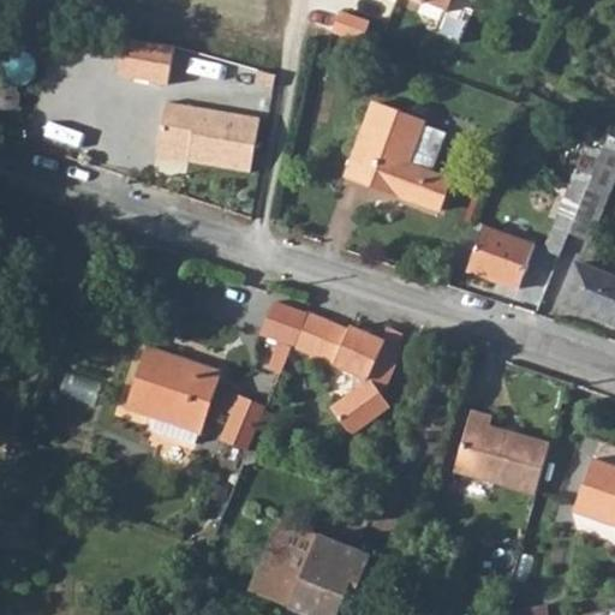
[(413,0),(423,4),(424,1),(448,10),(452,0),(413,0)]
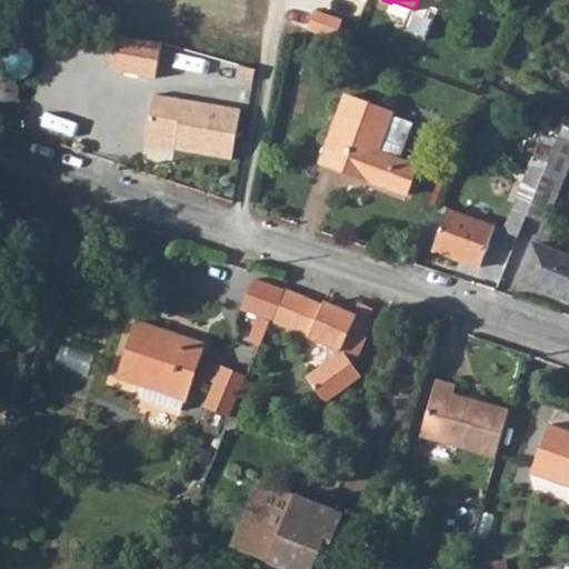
[(337,39),(342,22),(315,12),(309,27),(309,29),(337,39)]
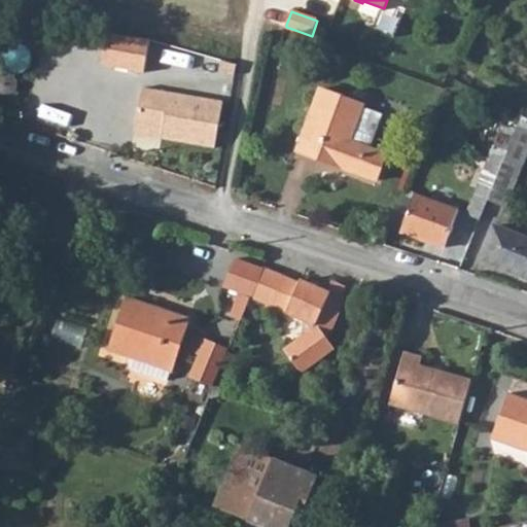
[(148,74),(155,43),(113,34),(106,65),(148,74)]
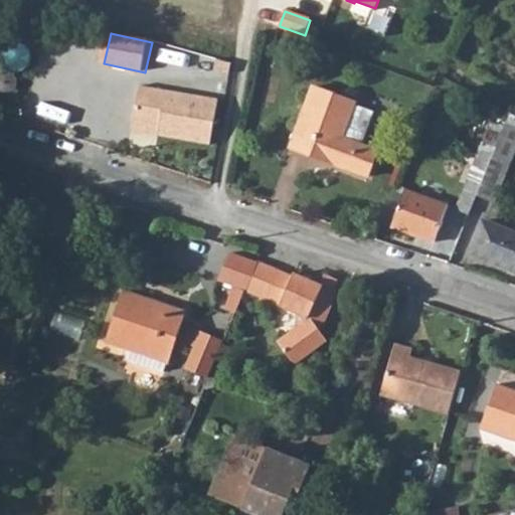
[(210,147),(219,104),(142,87),(133,123),(159,129),(158,136),(210,147)]
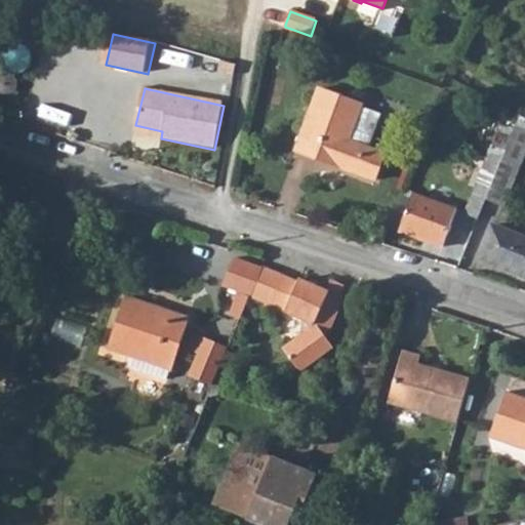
[(318,159),(374,179),(385,154),(368,148),(349,139),(361,107),(362,105),(319,88),(295,151),(318,159)]
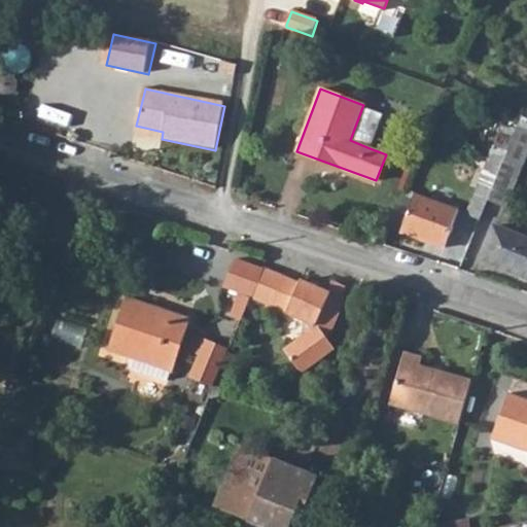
[(370,148),(383,114),(362,107),(350,140),(370,148)]
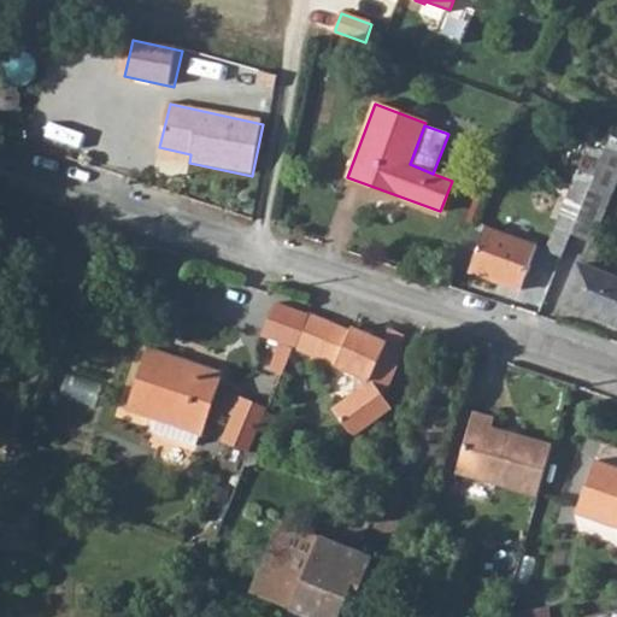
[(611,197),(616,186),(616,182),(616,136),(612,134),(606,148),(603,157),(591,187),(611,197)]
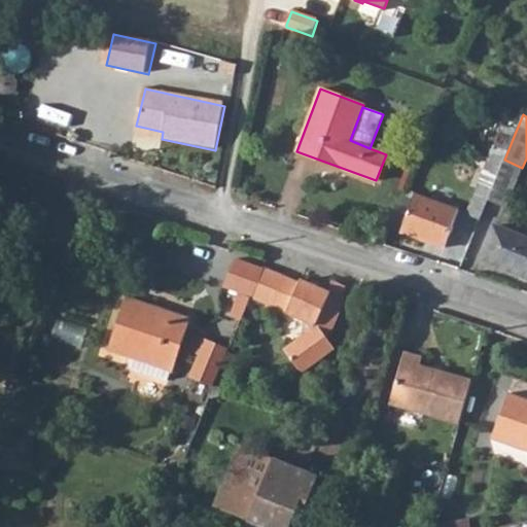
[(515,134),(518,127),(504,121),(502,129),(515,134)]
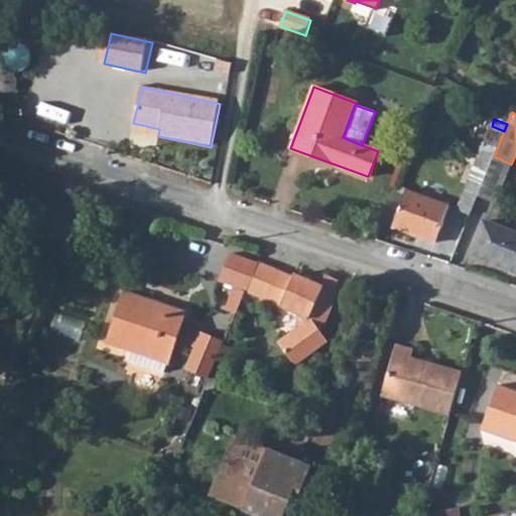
[(480,191),(493,159),(494,156),(504,131),(492,126),(467,186),(480,191)]
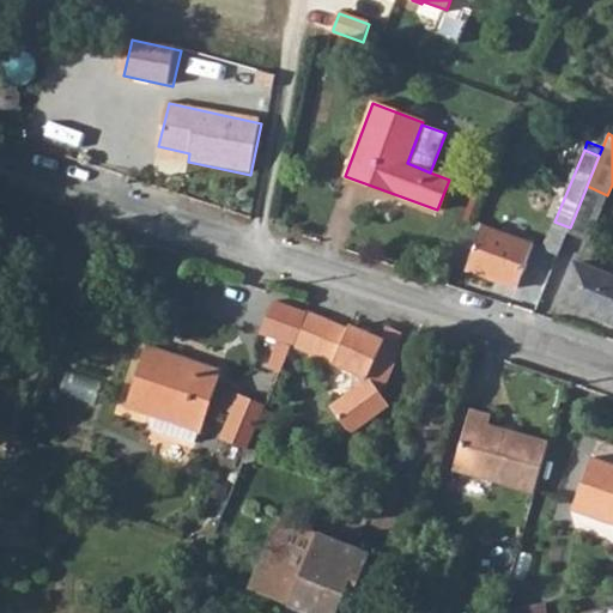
[(606,199),(607,195),(587,186),(586,189),(606,199)]
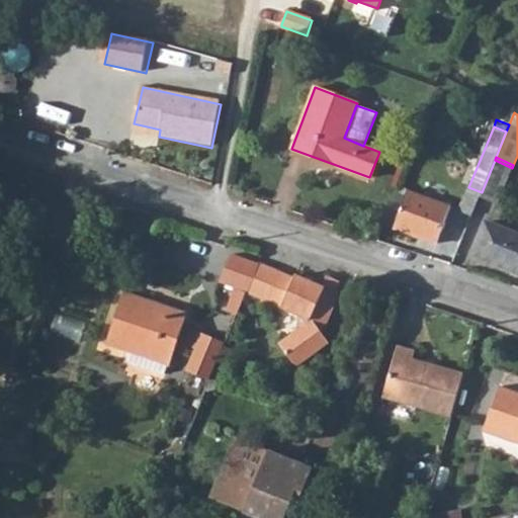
[(498,204),(512,168),(495,160),(482,192),(481,193),(479,197),(498,204)]
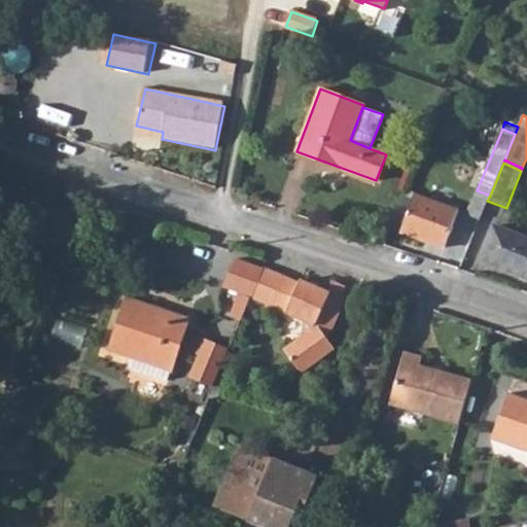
[(487,201),(489,197),(477,191),(466,215),(480,220),(487,201)]
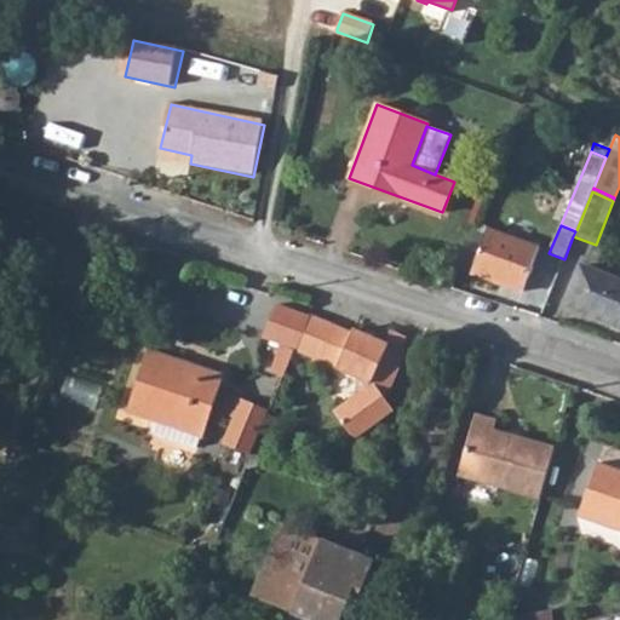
[(524,291),(540,248),(488,230),(472,273),(524,291)]
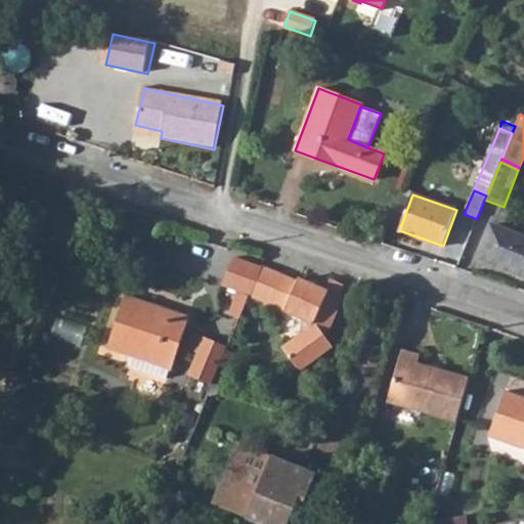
[(523,238),(491,225),(479,257),(523,275),(523,238)]
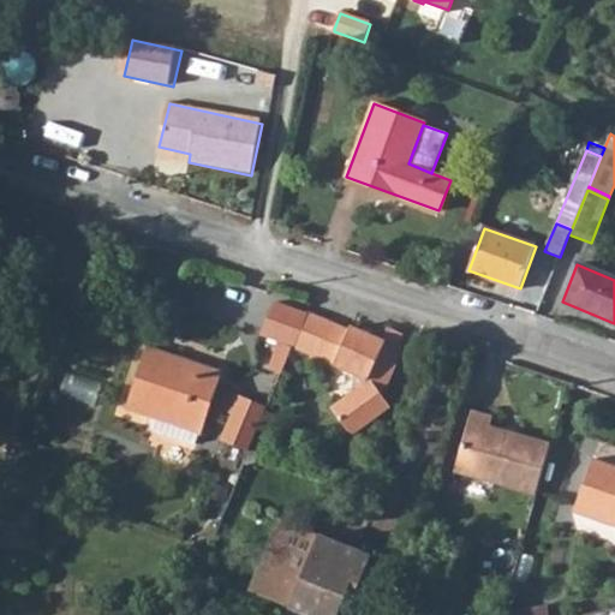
[(294,347),(308,315),(278,304),(262,334),(285,344),(294,347)]
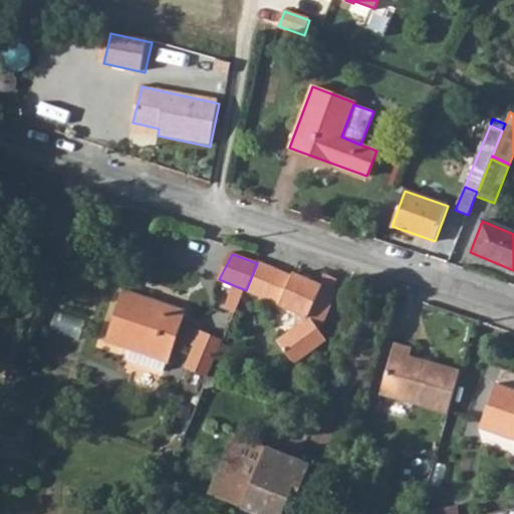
[(275,339),(292,362),(324,339),(317,330),(314,326),(317,320),(321,322),(333,299),(337,281),(325,275),(320,285),(293,274),(292,276),(257,262),(257,263),(246,290),(297,311),(295,324),(275,339)]
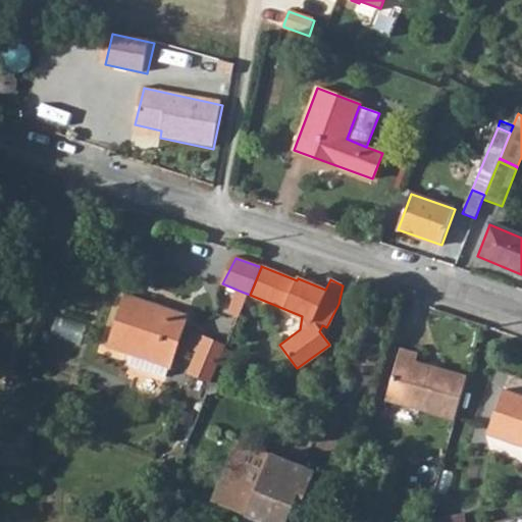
[(244,307),(250,295),(242,292),(237,305),(244,307)]
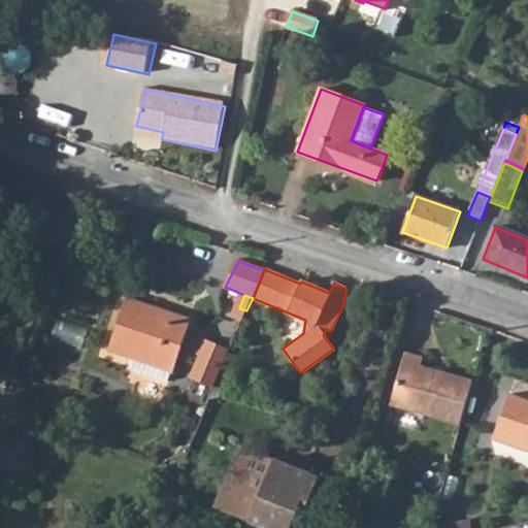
[(182,345),(190,320),(127,299),(109,352),(132,359),(129,368),(169,382),(182,345)]
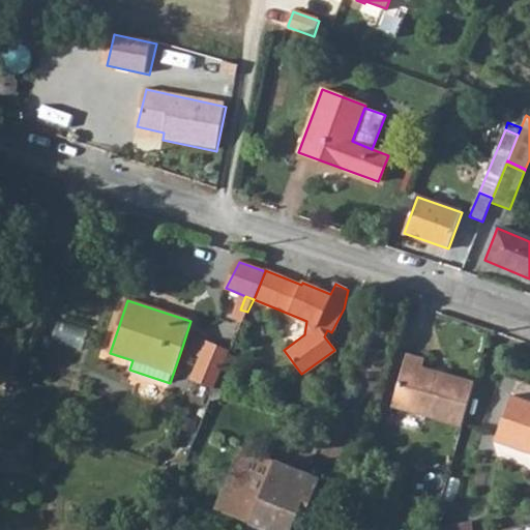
[(236,307),(232,319),(242,323),(247,312),(240,310),(236,307)]
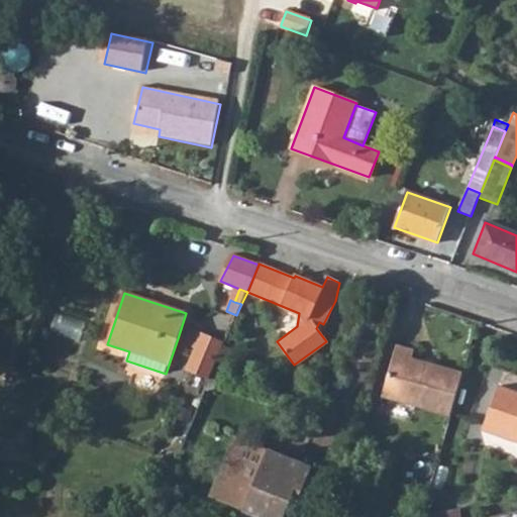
[(202,333),(192,329),(186,344),(196,348),(202,333)]
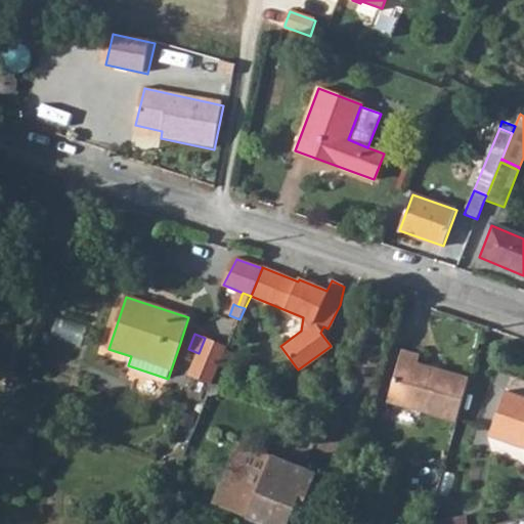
[(190,375),(211,383),(225,347),(205,338),(199,353),(190,375)]
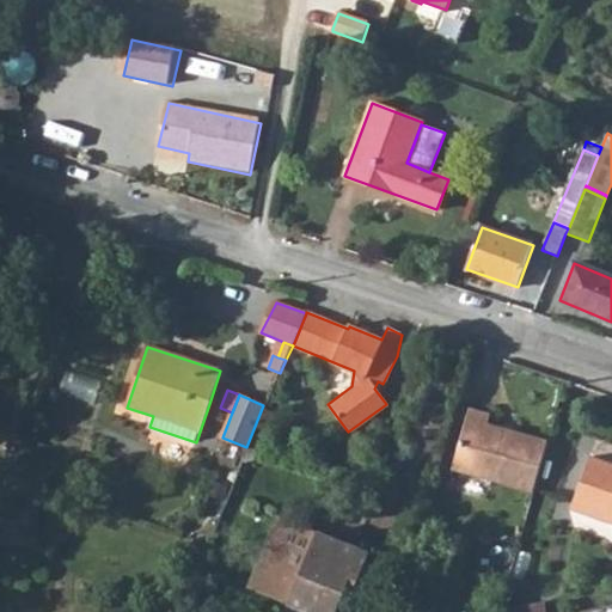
[(487,414),(465,408),(448,470),(530,491),(543,440),(512,432),(510,436),(502,434),(499,428),(483,423),(487,414)]
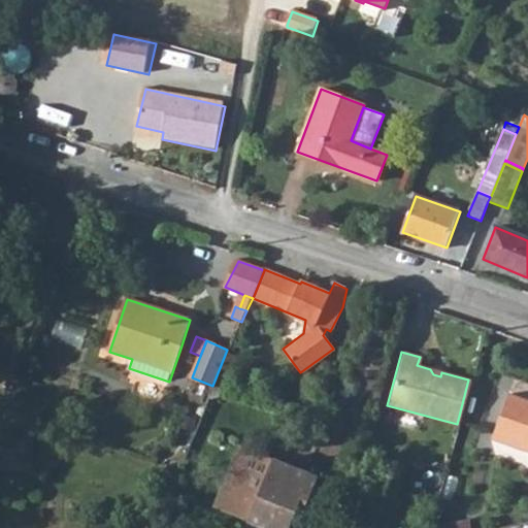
[(527,400),(509,394),(494,438),(527,449),(527,400)]
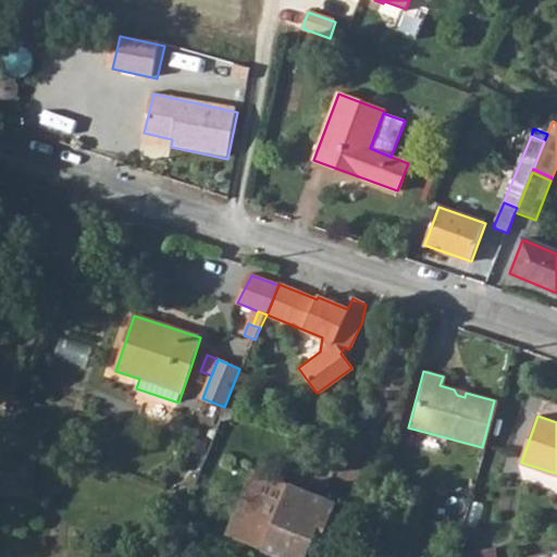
[(330,502),(252,470),(225,534),(280,556),(305,556),(321,522),(327,524),(332,512),(325,510),(330,502)]
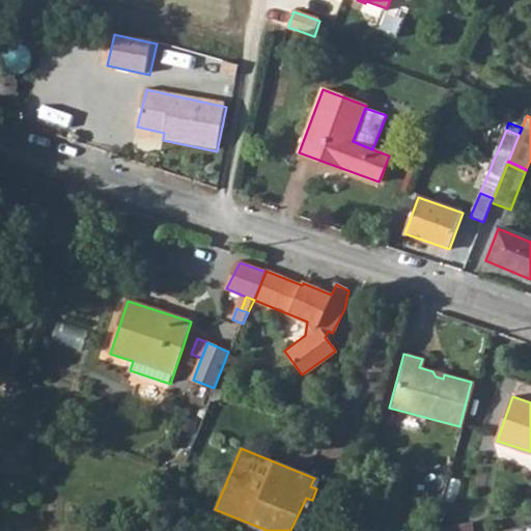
[(316,488),(319,481),(314,478),(310,486),(316,488)]
